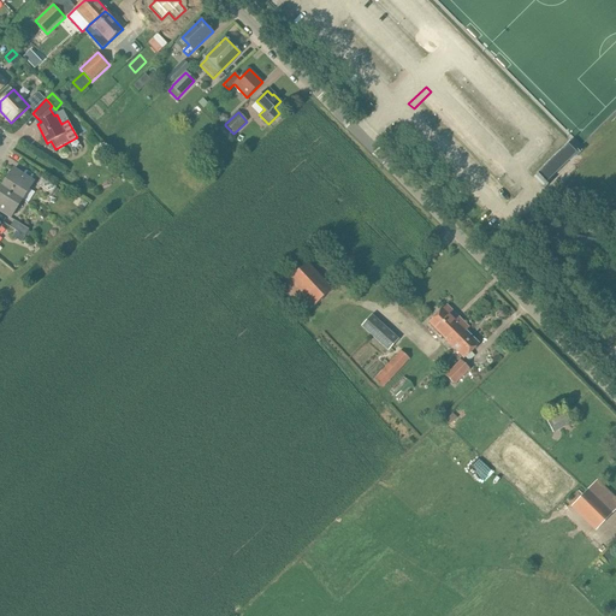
[(225,125),(221,128),(229,136),(232,132),(225,125)]
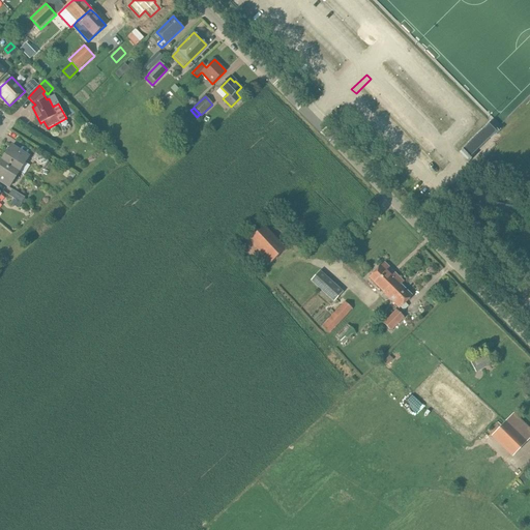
[(488,124),(461,150),(469,158),(496,131),(488,124)]
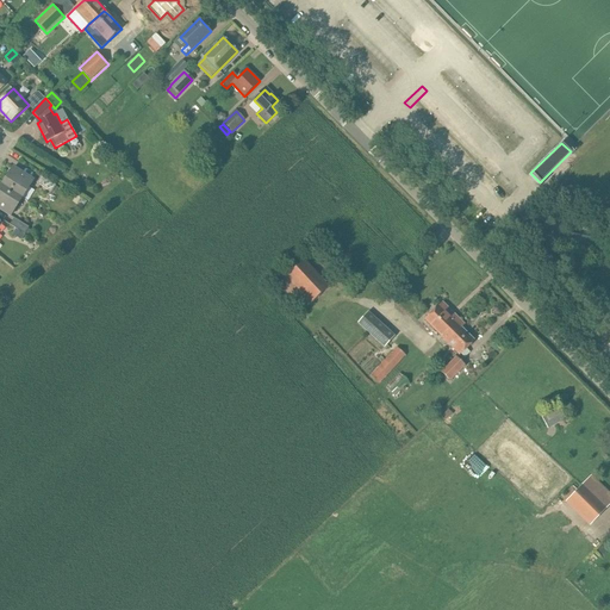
[(13,167),(2,185),(22,198),(33,180),(13,167)]
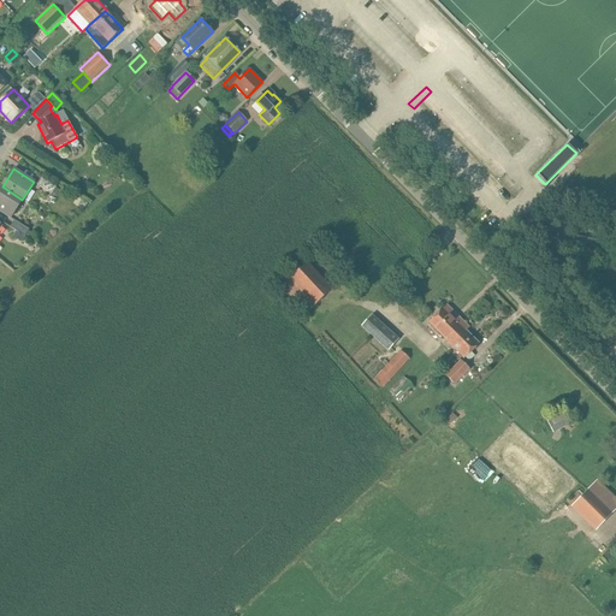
[(57,188),(41,178),(37,184),(52,194),(57,188)]
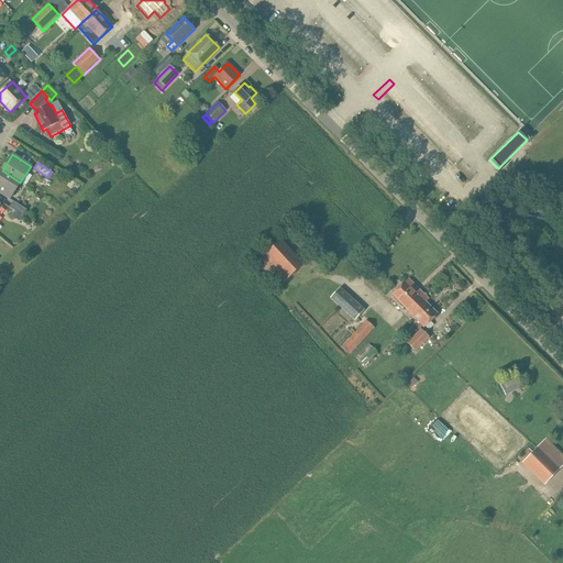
[(20,183),(2,170),(0,173),(0,192),(10,199),(20,183)]
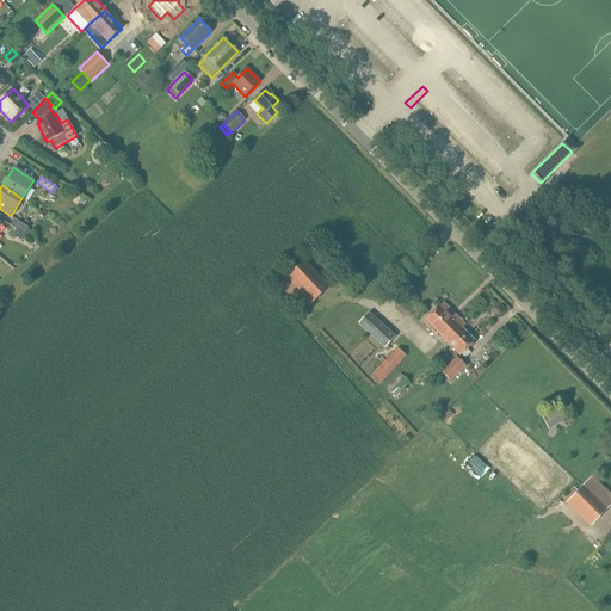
[(16,229),(25,235),(25,234),(29,228),(14,218),(10,224),(16,229)]
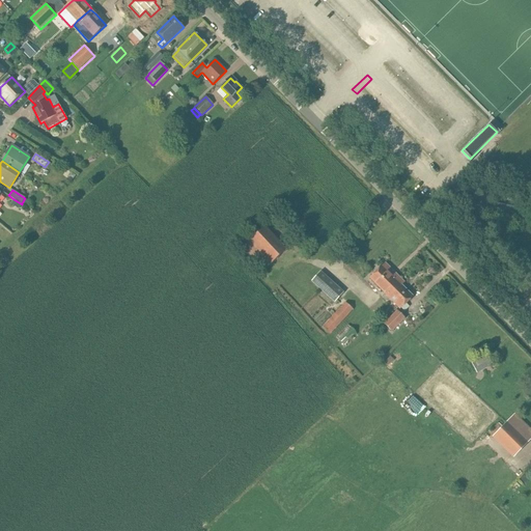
[(19,210),(22,204),(14,199),(10,203),(19,210)]
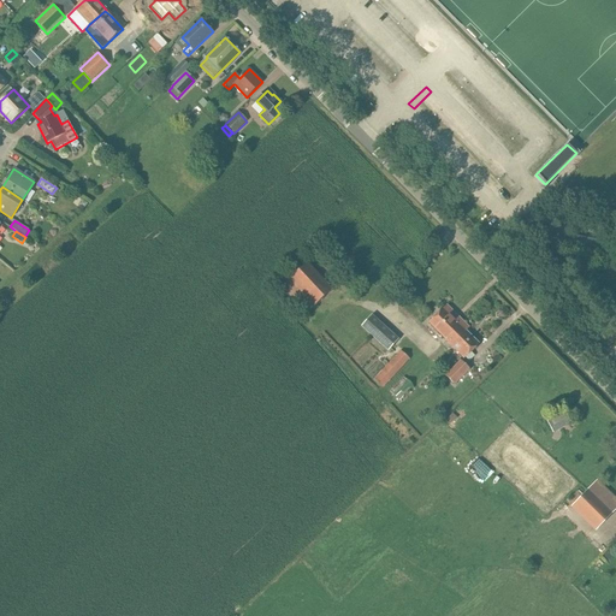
[(307,313),(332,289),(326,283),(335,276),(314,255),(282,286),(307,313)]
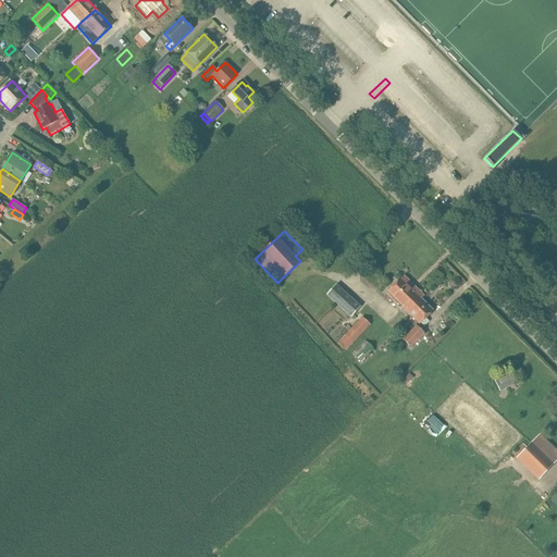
[(409,313),(411,311),(410,310),(415,306),(409,300),(419,292),(404,276),(387,292),(409,313)]
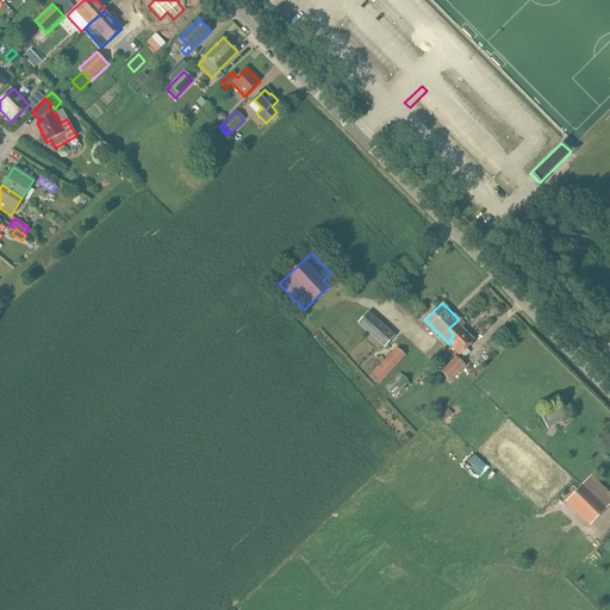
[(368,311),(358,323),(385,347),(394,336),(368,311)]
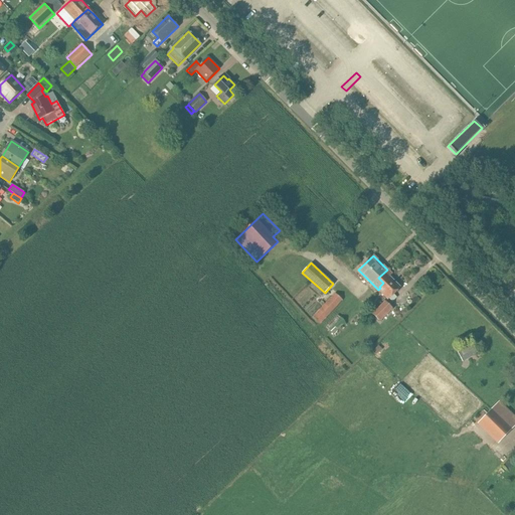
[(392,275),(387,270),(378,278),(383,283),(379,287),(380,288),(378,290),(388,300),(400,288),(389,277),(392,275)]
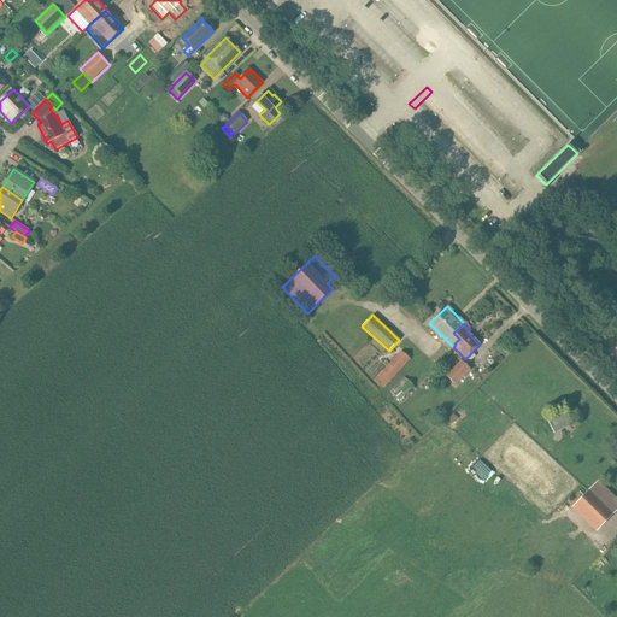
[(601,339),(612,350),(616,345),(616,336),(611,330),(601,339)]
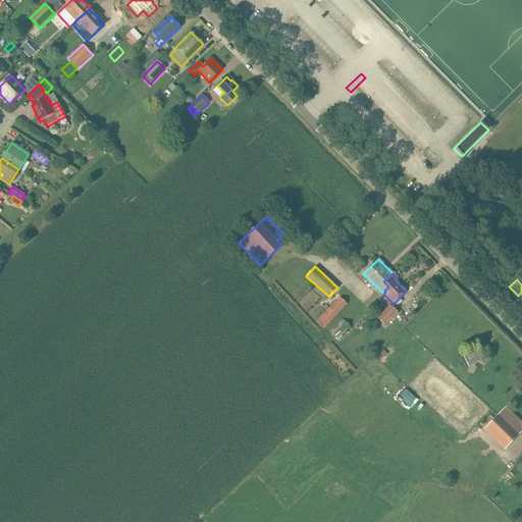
[(317,322),(324,328),(347,304),(340,298),(317,322)]
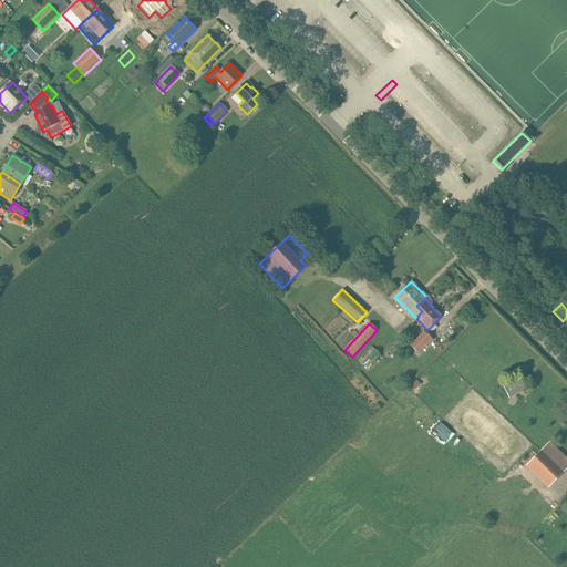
[(419,354),(433,340),(424,331),(410,346),(419,354)]
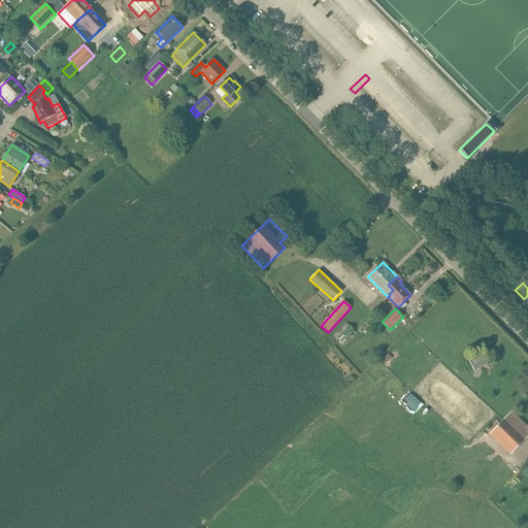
[(337,337),(341,342),(354,331),(349,326),(337,337)]
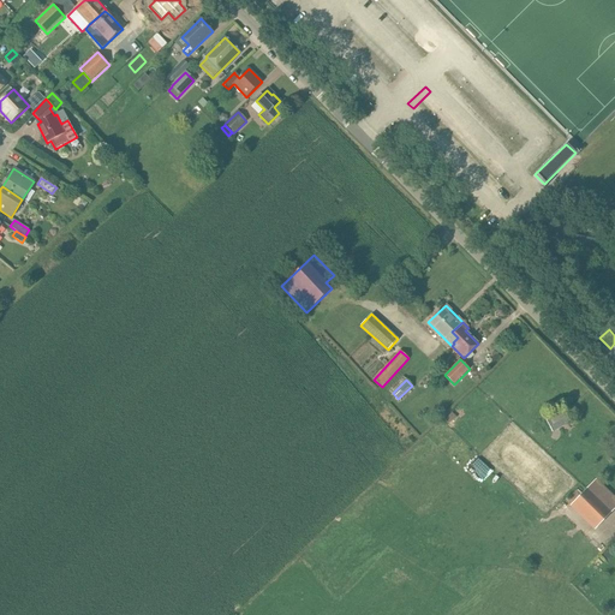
[(549,417),(555,429),(568,423),(561,410),(549,417)]
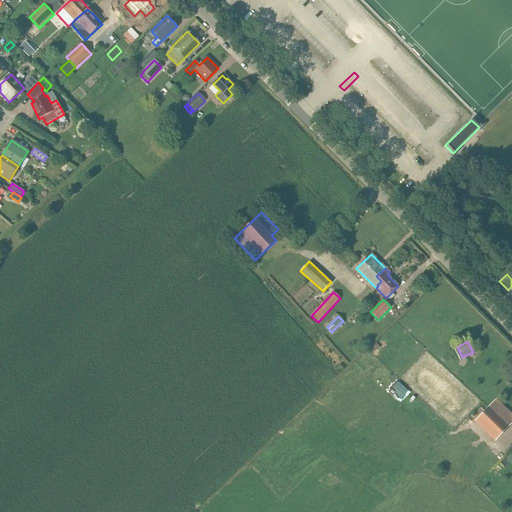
[(495,439),(507,426),(511,421),(511,414),(502,405),(494,413),(489,408),(477,420),(495,439)]
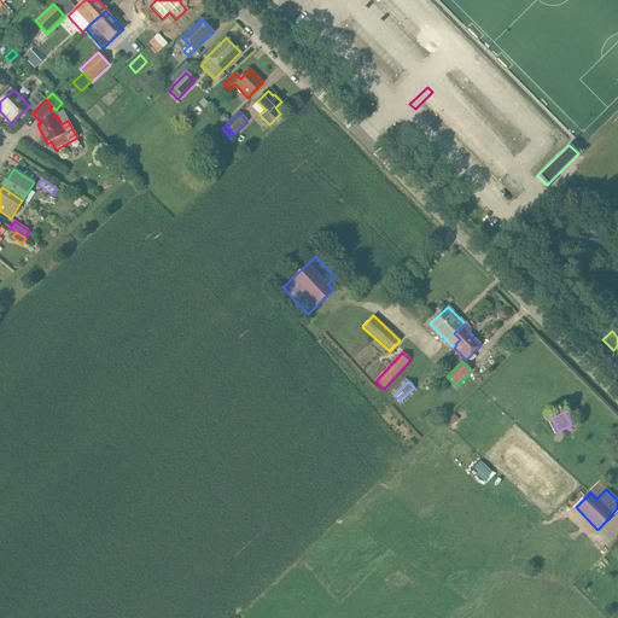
[(523,502),(517,512),(526,518),(532,508),(523,502)]
